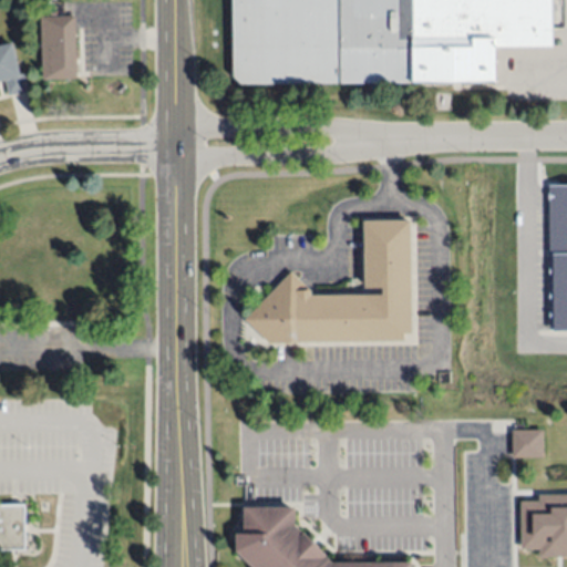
[(235,0),(554,0),(556,45),(497,47),(497,79),(238,85),(237,74),(235,0)]
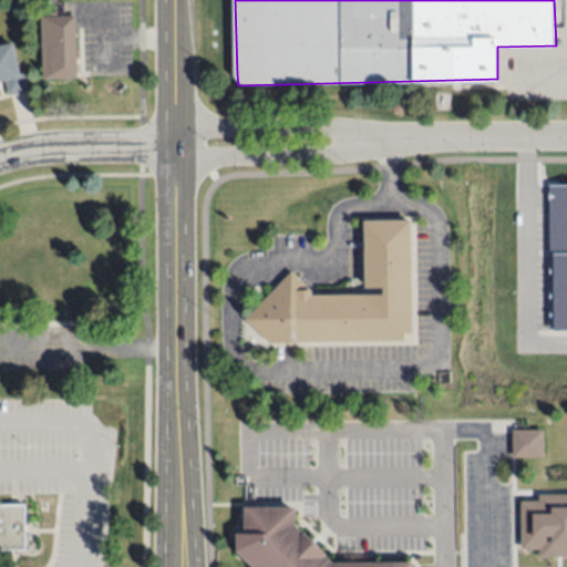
[(553,0),(553,47),(563,47),(563,0),(553,0)]
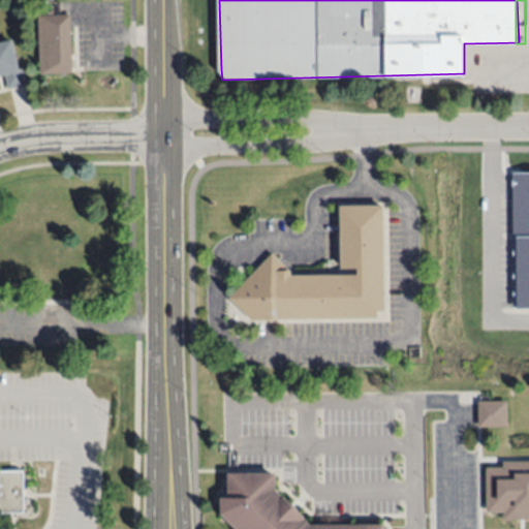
[(71,73),(39,74),(37,17),(70,16),(71,73)]
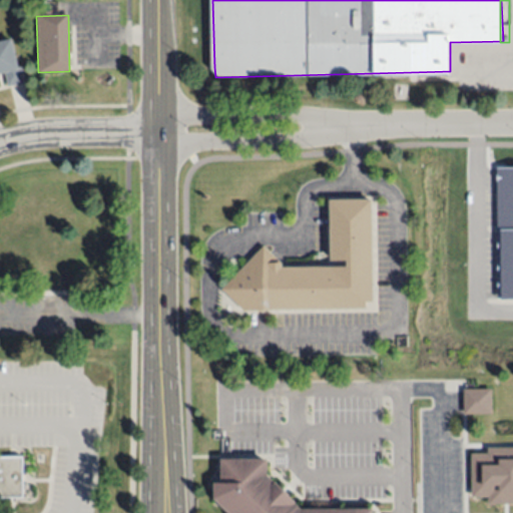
[(18,67),(21,66),(25,82),(6,86),(3,72),(0,72),(0,41),(11,39),(18,67)]
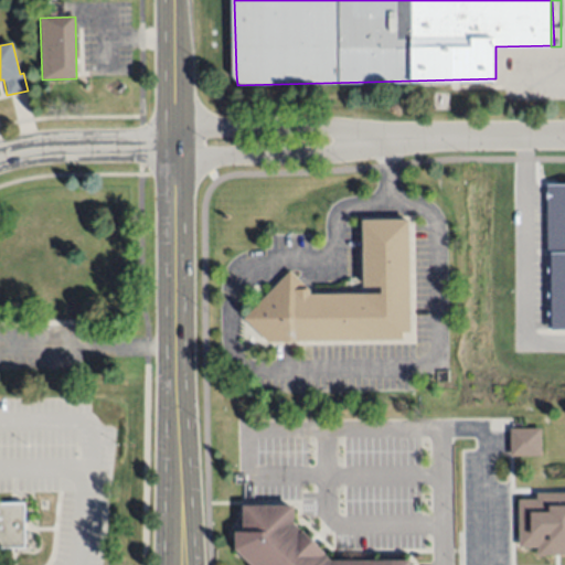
[(408,217),(411,330),(403,330),(403,338),(266,340),(243,318),(290,268),(310,287),(310,290),(382,291),(381,284),(363,285),(362,220),(408,217)]
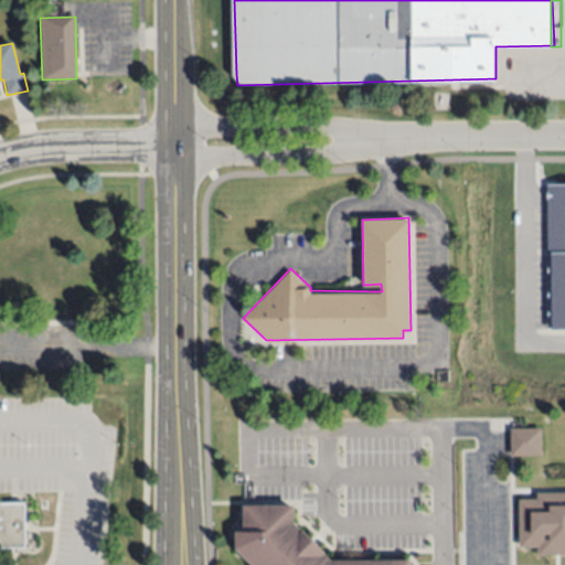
[(542,454),(511,454),(511,427),(542,427),(542,454)]
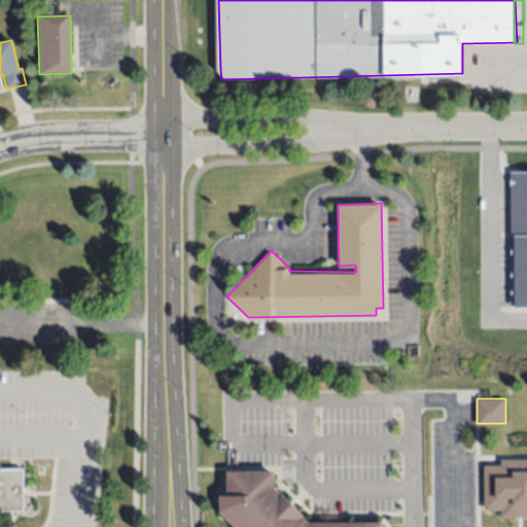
[(484,464),(501,464),(501,458),(526,458),(526,517),(501,517),(501,510),(484,510),(484,464)]
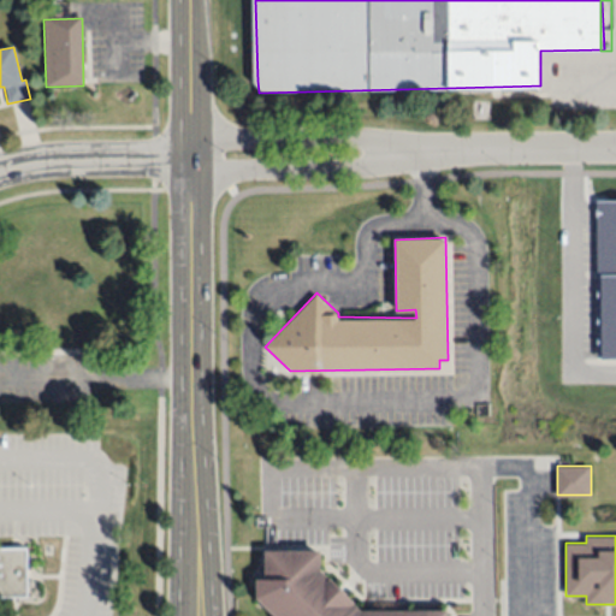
[(0,548),(27,548),(27,598),(0,598),(0,548)]
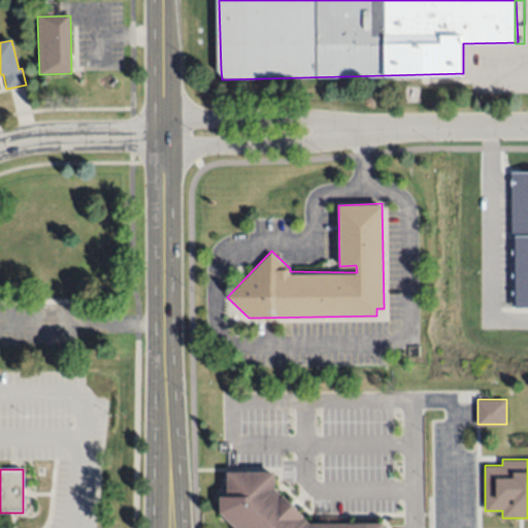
[(277,494),(309,525),(386,526),(386,527),(231,527),(221,518),(222,503),(230,504),(227,473),(277,473),(277,494)]
